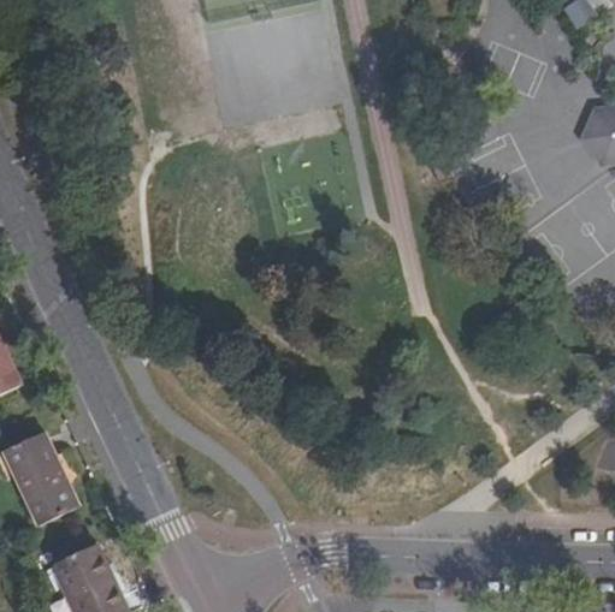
[(571,0),(565,5),(579,24),(598,10),(590,0),(571,0)]
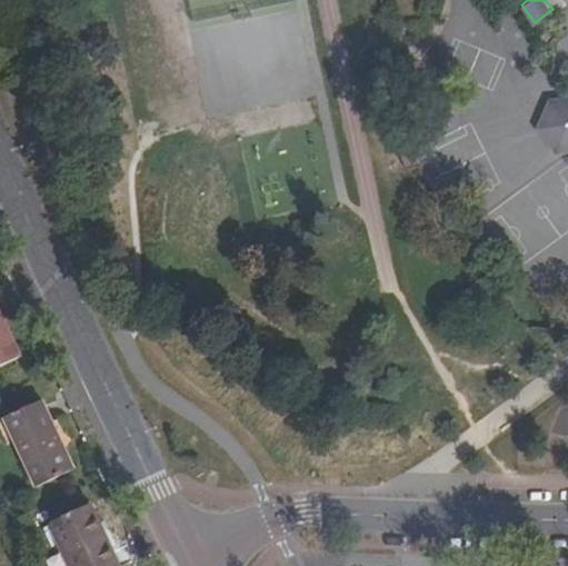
[(567,92),(550,95),(535,121),(555,154),(567,152),(567,92)]
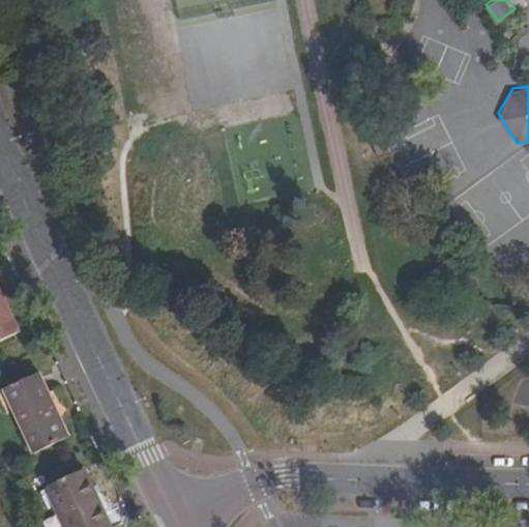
[(5,299),(0,288),(0,338),(19,329),(5,299)]
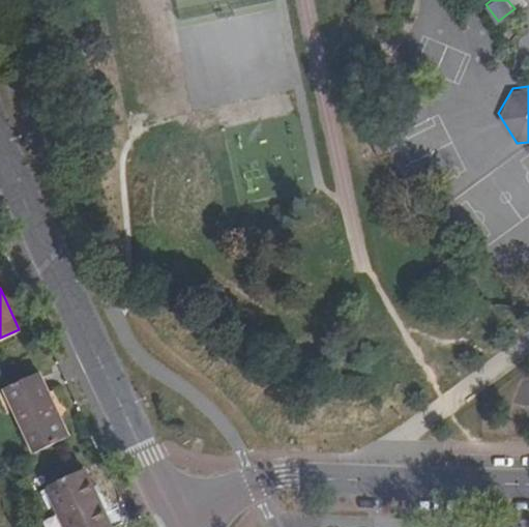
[(49,393),(38,371),(4,386),(35,450),(68,435),(49,393)]
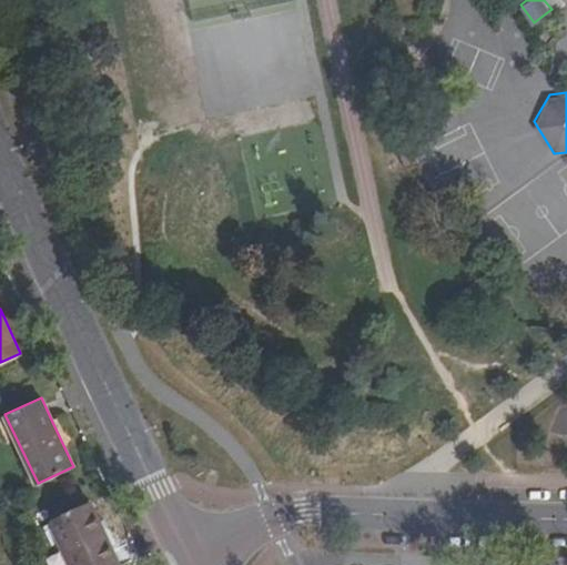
[(119,564),(101,524),(90,502),(54,518),(76,564),(119,564)]
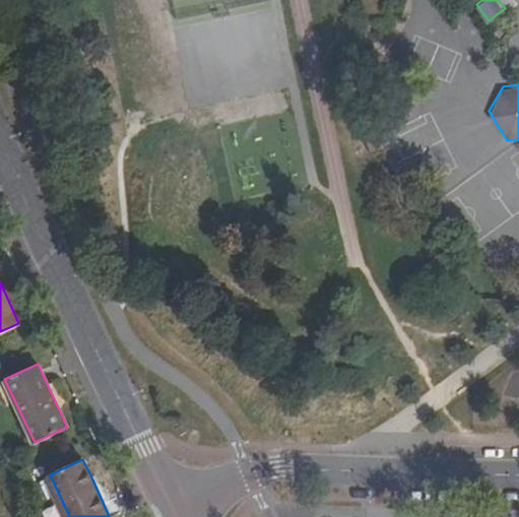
All buildings are outlined.
